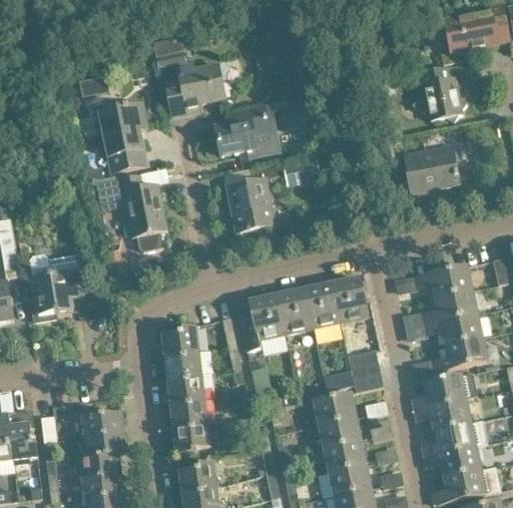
[(488,0),(491,11),(444,21),(451,53),(442,54),(444,64),(462,61),(460,52),(512,41),(504,7),(503,0),(488,0)]
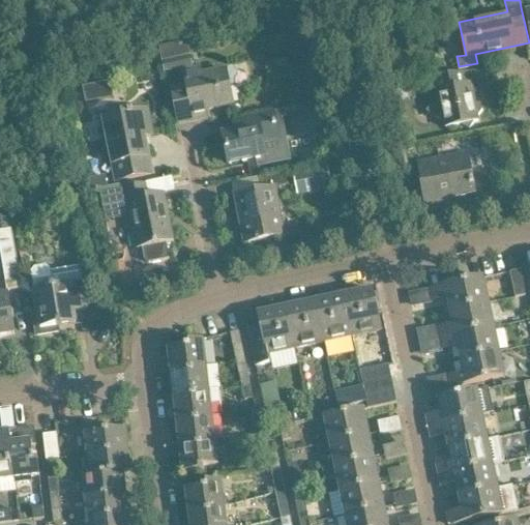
[(187,39),(158,45),(163,62),(190,57),(187,39)]
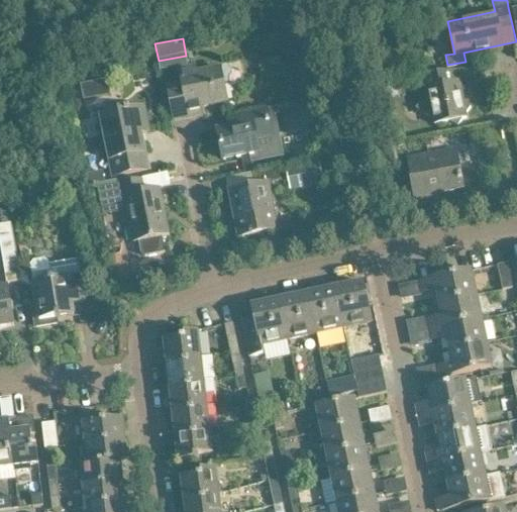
[(469,66),(469,65),(425,74),(428,88),(417,104),(428,111),(432,110),(434,121),(450,118),(457,122),(462,115),(467,114),(466,111),(471,103),(462,97),(461,91),(458,92),(457,85),(459,83),(457,69),(469,66)]
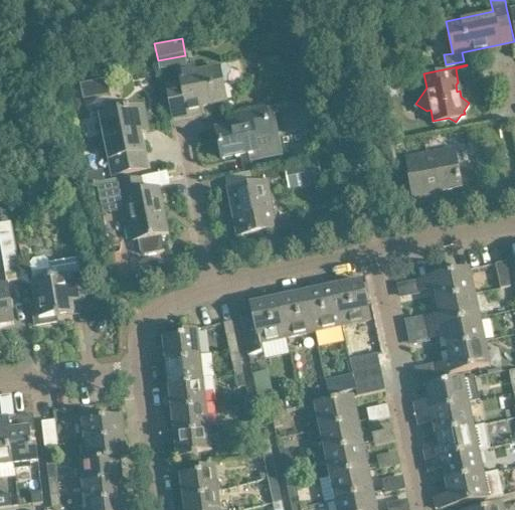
[(167,83),(173,117),(202,111),(201,104),(226,99),(219,65),(180,74),(182,80),(167,83)]
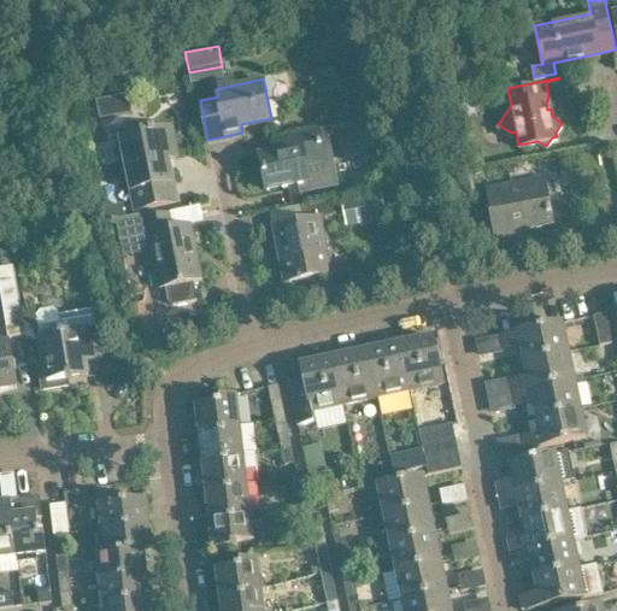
[(366,83),(354,86),(359,111),(371,109),(366,83)]
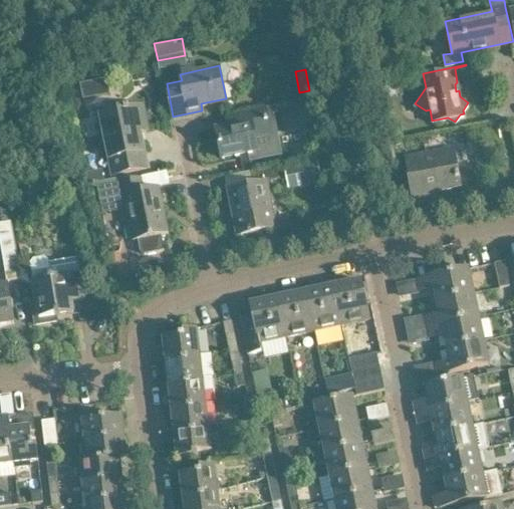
[(392,80),(377,83),(379,96),(395,93),(392,80)]
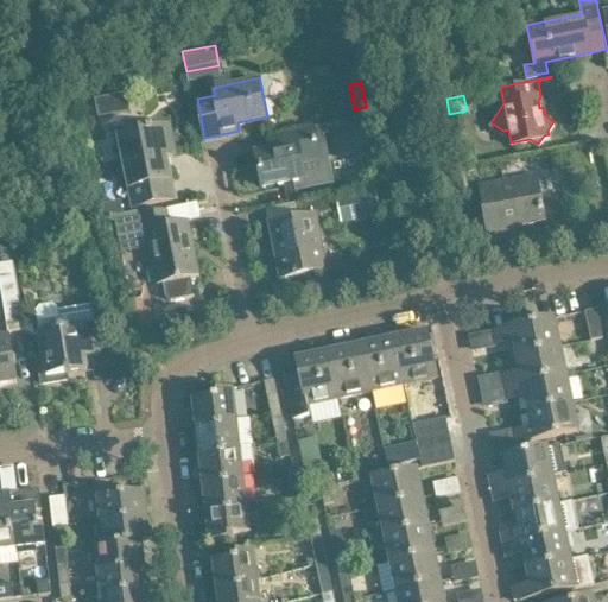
[(153,125),(147,126),(121,132),(135,203),(173,196),(165,154),(173,152),(169,124),(153,127),(153,125)]
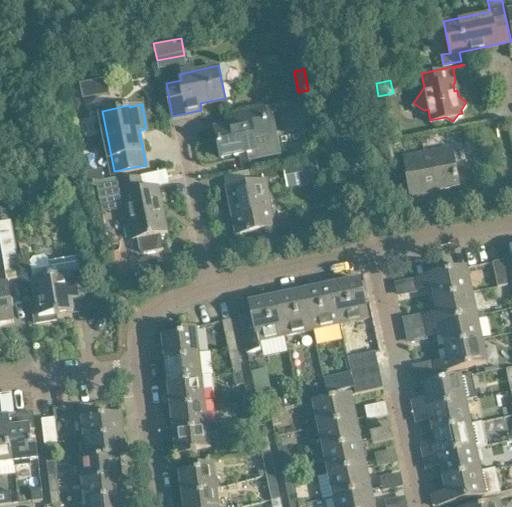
[(227,112),(227,113),(229,124),(215,126),(221,155),(239,151),(241,151),(251,149),(256,148),(253,133),(269,130),(263,104),(227,112)]
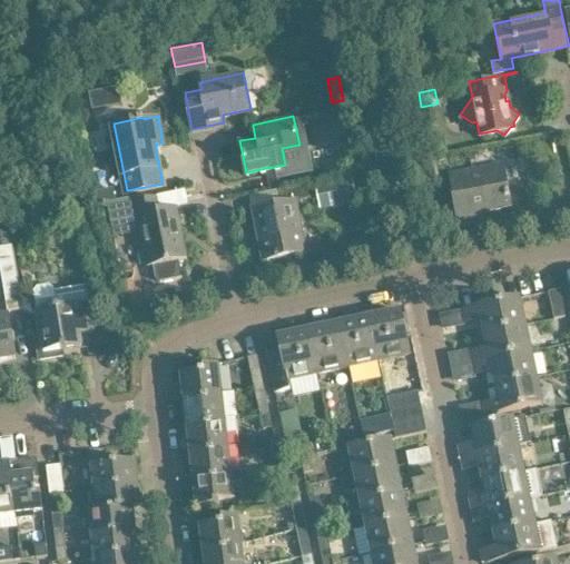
[(268,168),(266,168),(269,185),(283,181),(279,166),(268,168)]
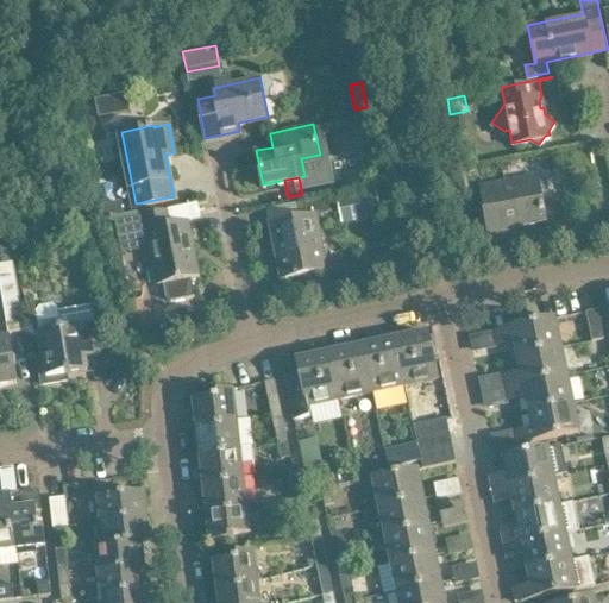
[(504,178),(479,183),(490,237),(509,233),(508,225),(546,218),(539,181),(507,187),(504,178)]
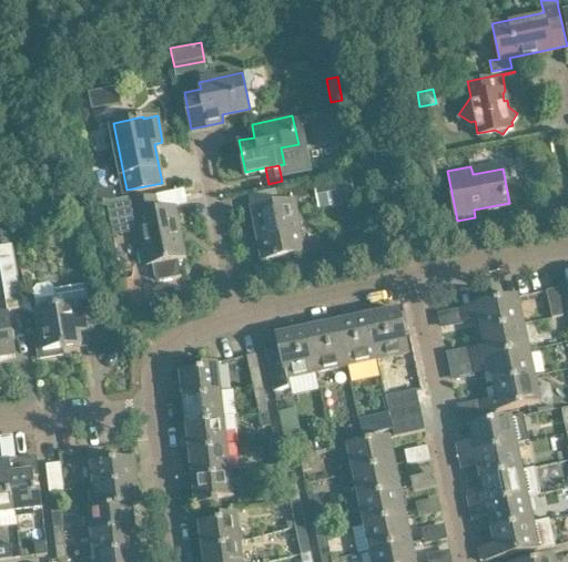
[(351,173),(315,180),(320,202),(355,195),(351,173)]
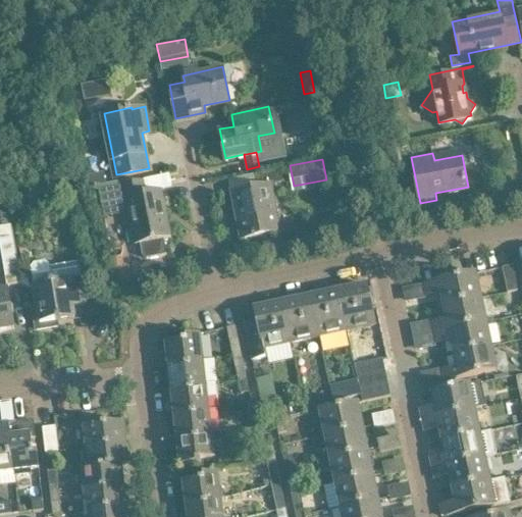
[(238,218),(242,237),(280,229),(271,183),(291,179),(288,166),(252,172),(255,185),(231,190),(237,210),(240,209),(241,217),(238,218)]
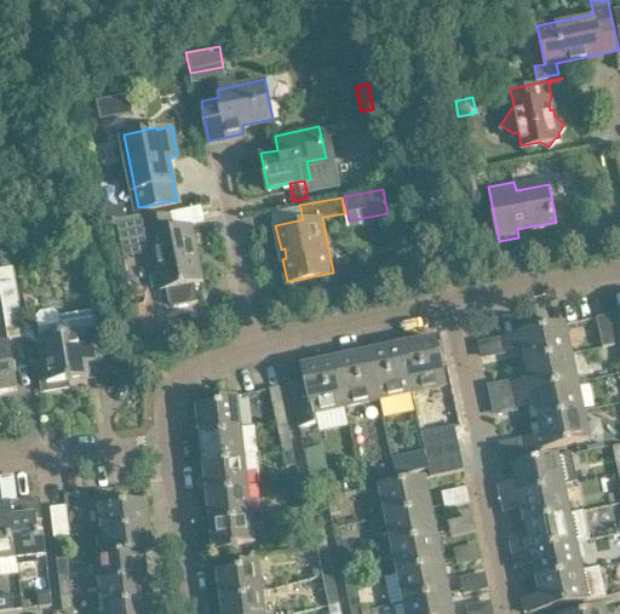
[(161,287),(166,286),(170,300),(174,304),(199,299),(195,280),(202,279),(202,277),(199,277),(191,241),(195,240),(191,223),(174,225),(172,211),(142,217),(141,212),(115,217),(120,239),(150,233),(161,287)]
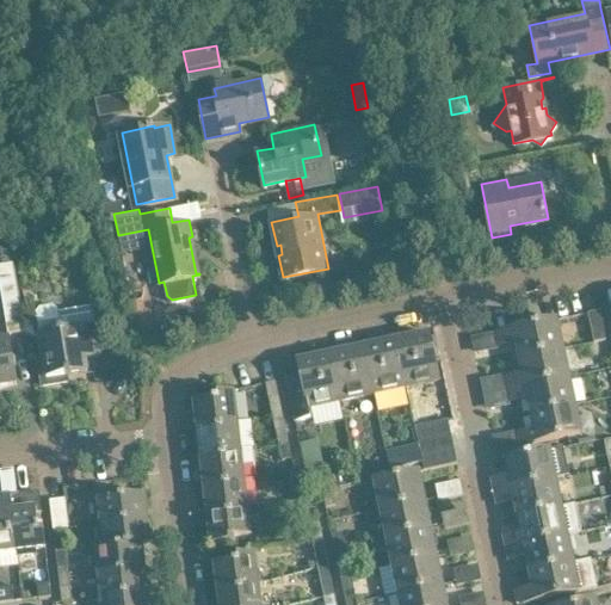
[(12,259),(0,260),(0,285),(7,331),(24,328),(12,259)]
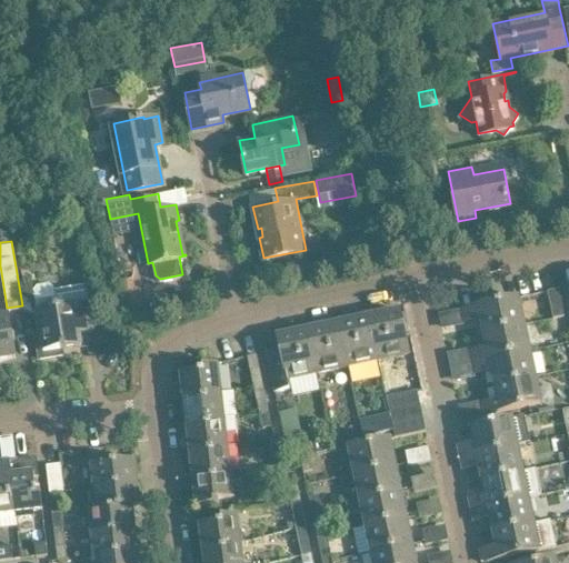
[(33,287),(37,310),(41,332),(36,333),(40,355),(62,352),(62,347),(81,343),(79,331),(95,328),(90,305),(87,281),(55,287),(55,283),(49,279),(37,281),(33,287)]
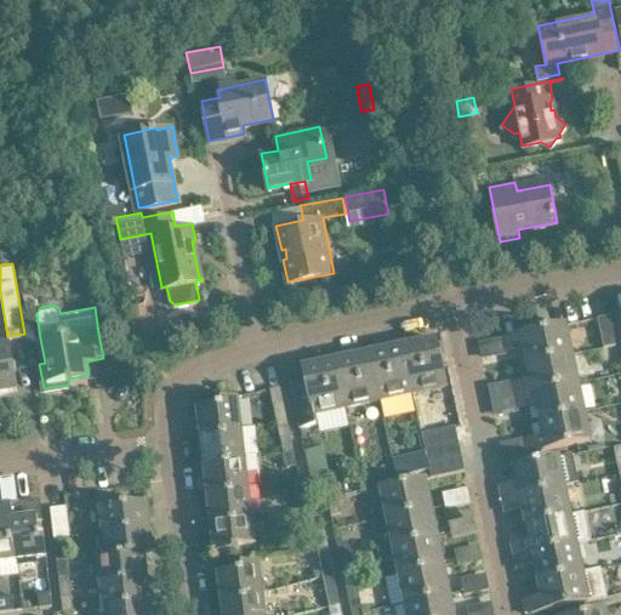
[(597,315),(603,343),(615,341),(611,312),(597,315)]
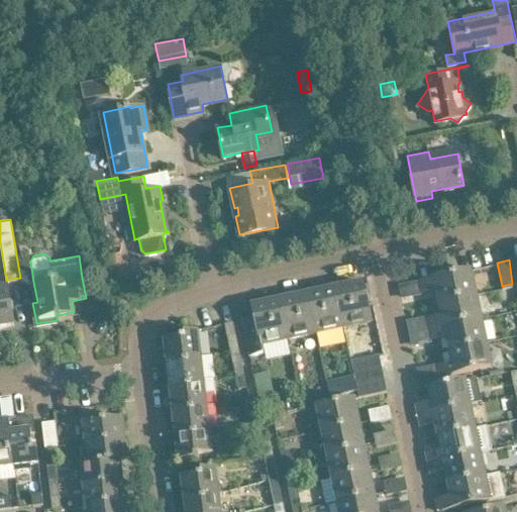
[(436,287),(439,301),(477,293),(471,268),(419,279),(421,290),(436,287)]
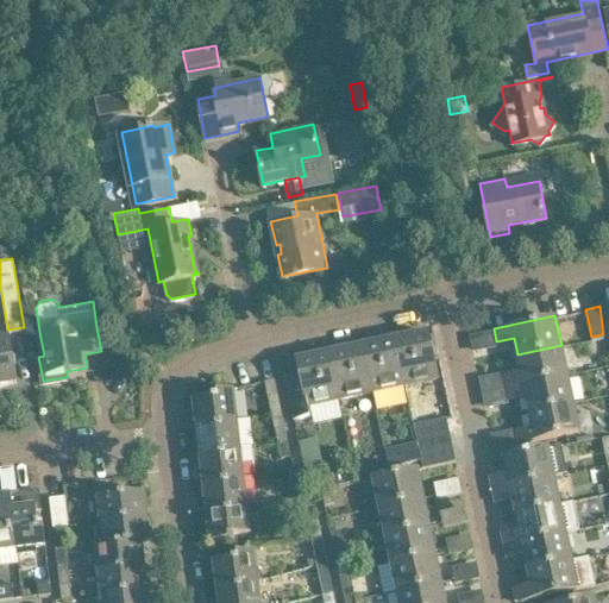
[(428,330),(395,337),(405,382),(415,379),(438,375),(428,330)]
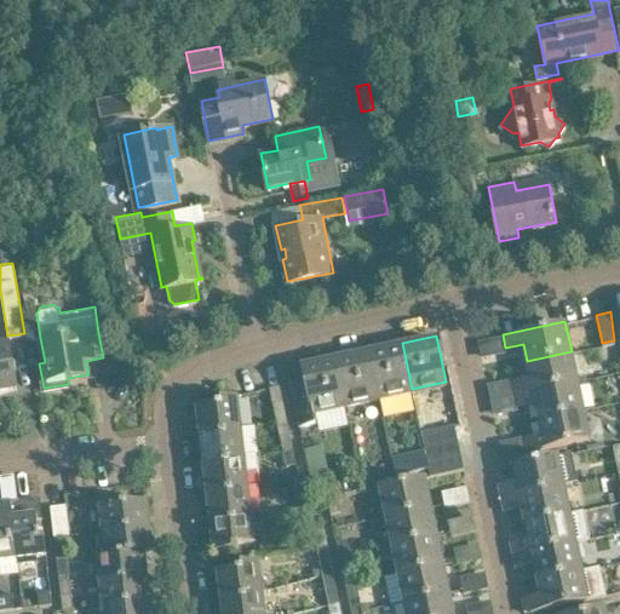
[(9,340),(0,342),(0,390),(1,391),(1,390),(17,386),(12,363),(9,340)]
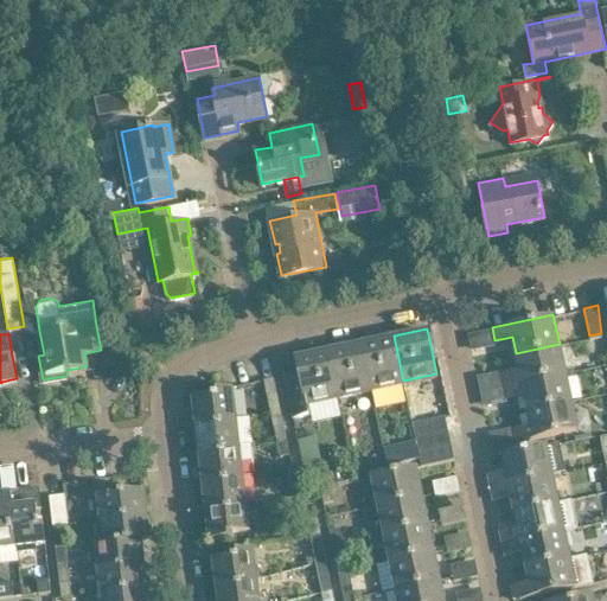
[(394,336),(360,343),(370,389),(403,381),(394,336)]
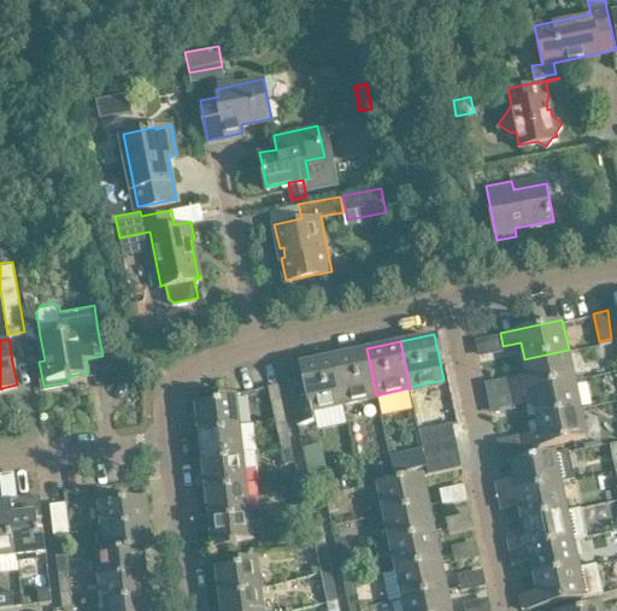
[(366,348),(333,356),(344,403),(376,395),(366,348)]
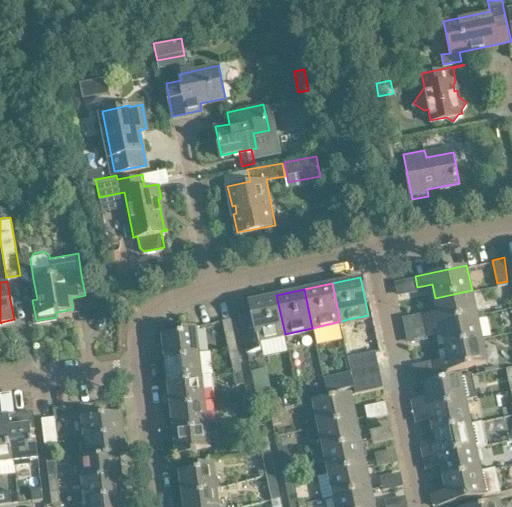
[(423,314),(425,325),(477,313),(472,290),(435,298),(438,311),(423,314)]
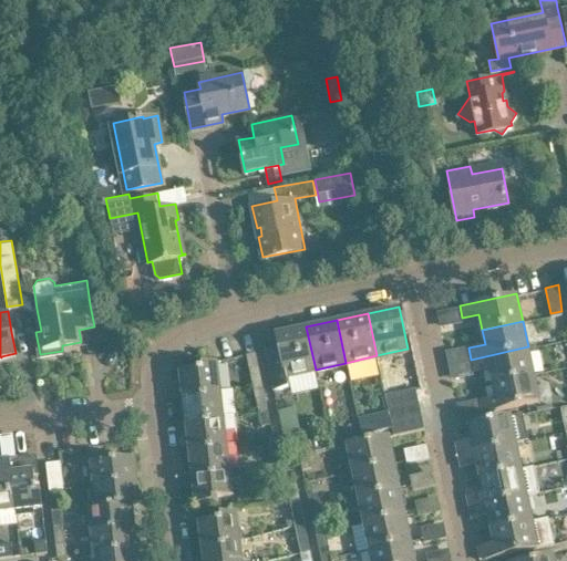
[(316,370),(306,326),(276,332),(279,343),(265,346),(267,356),(271,378),(272,387),(288,384),(287,376),(316,370)]
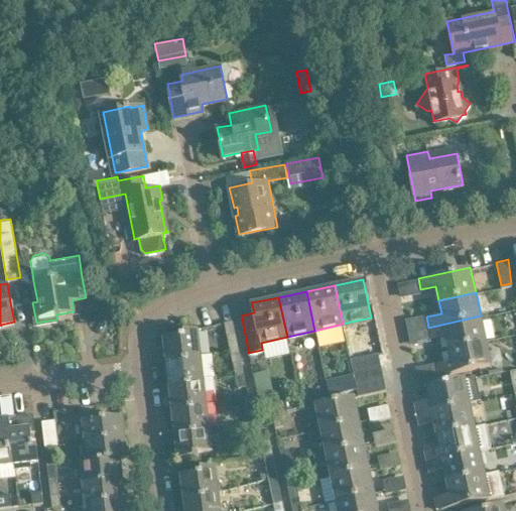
[(445,334),(448,348),(486,340),(481,315),(428,328),(430,337),(445,334)]
